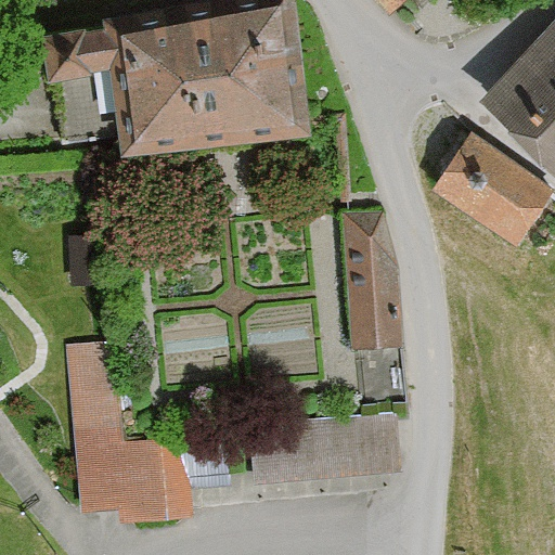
[(124,143),(312,119),(312,110),(297,0),(138,0),(43,15),(49,60),(111,52),(124,143)]
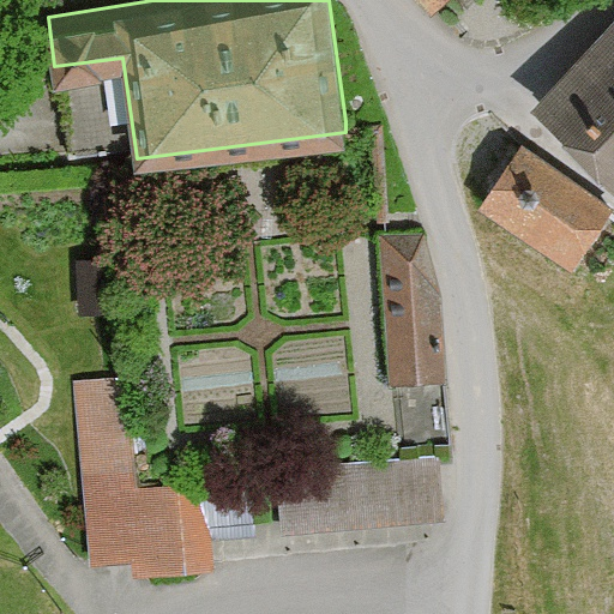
[(613,35),(546,103),(613,172),(613,35)]
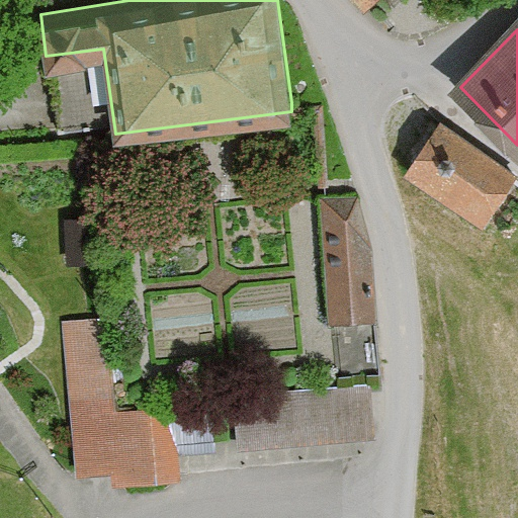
[(401,174),(478,228),(514,176),(437,122),(401,174)]
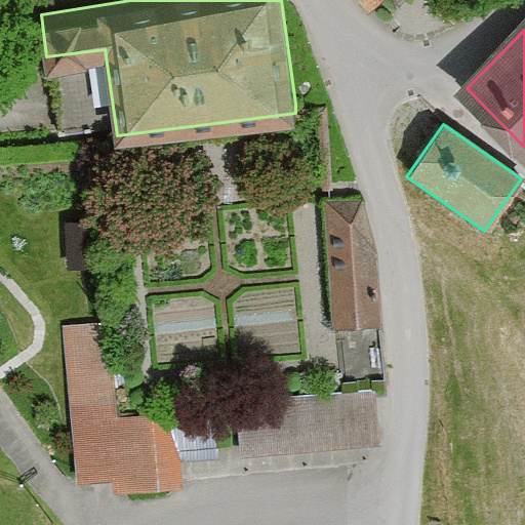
[(380,322),(374,246),(360,196),(326,197),(334,325),(374,322),(380,322)]
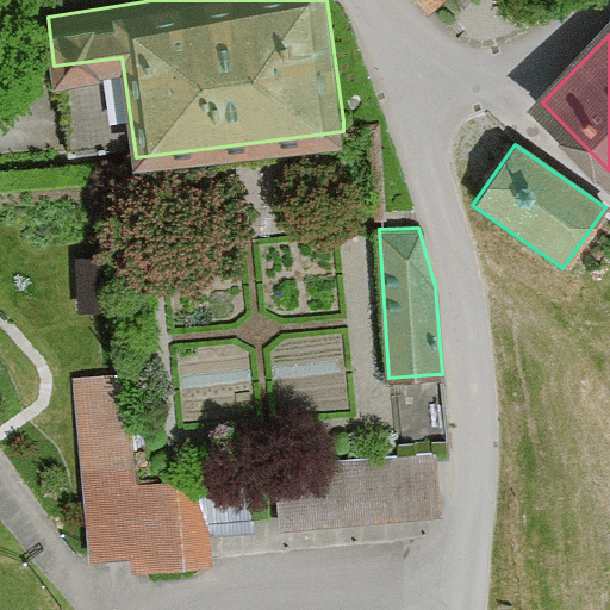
[(99,256),(75,259),(81,309),(105,306),(99,256)]
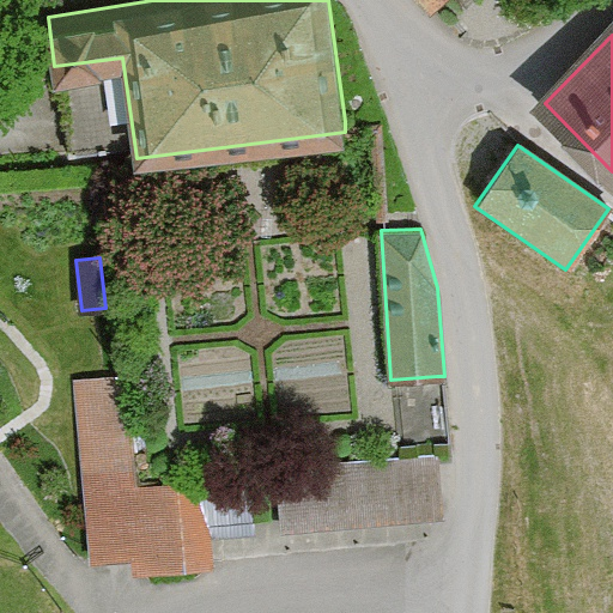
[(122,375),(73,378),(87,560),(135,557),(137,568),(208,562),(205,517),(263,513),(261,475),(131,485),(122,375)]
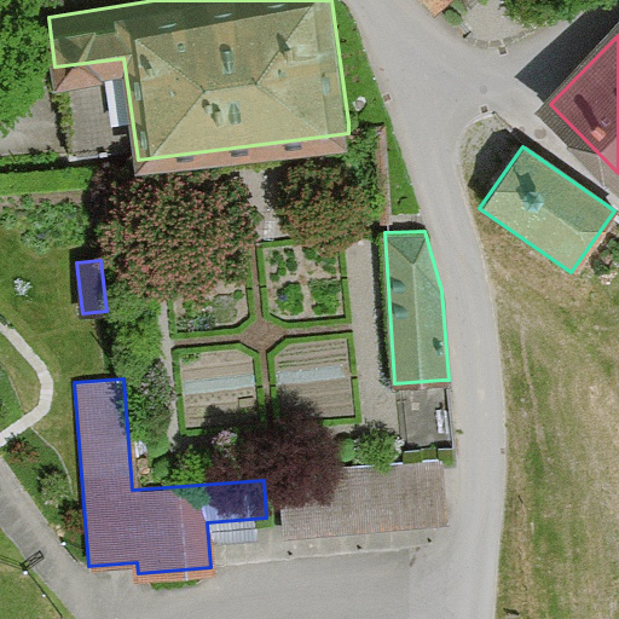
[(441,458),(287,472),(291,534),(447,520),(441,467),(441,458)]
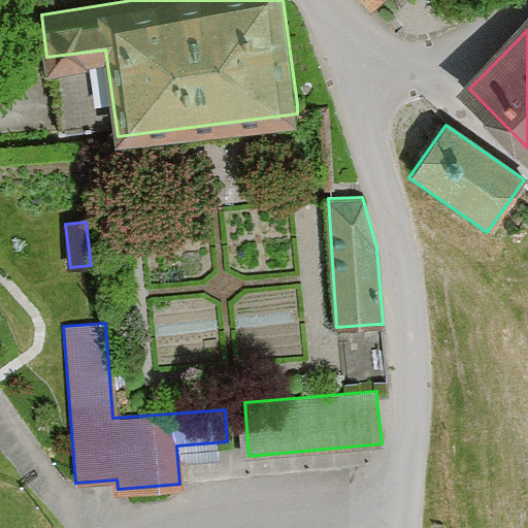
All buildings are outlined.
